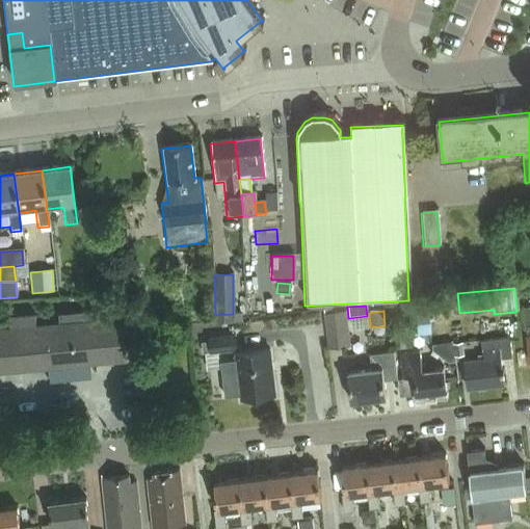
[(8,331),(0,332),(0,375),(49,370),(50,370),(51,375),(85,371),(86,367),(88,366),(125,363),(121,319),(93,322),(91,312),(58,316),(59,325),(35,328),(34,317),(7,320),(8,331)]
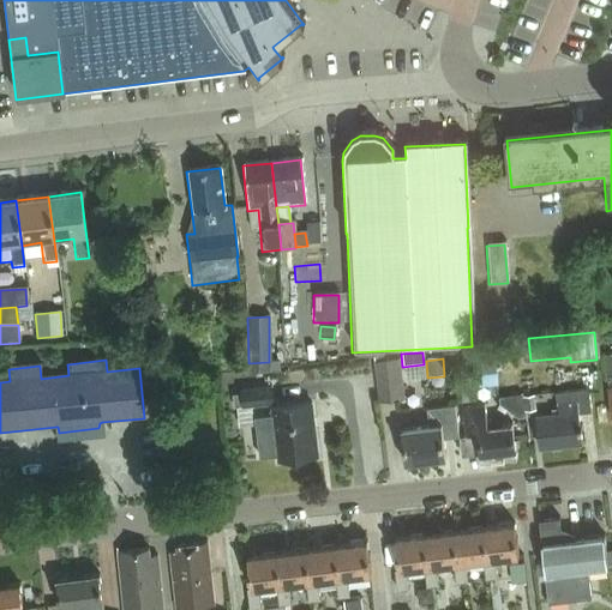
[(397,361),(373,364),(378,399),(402,397),(397,361)]
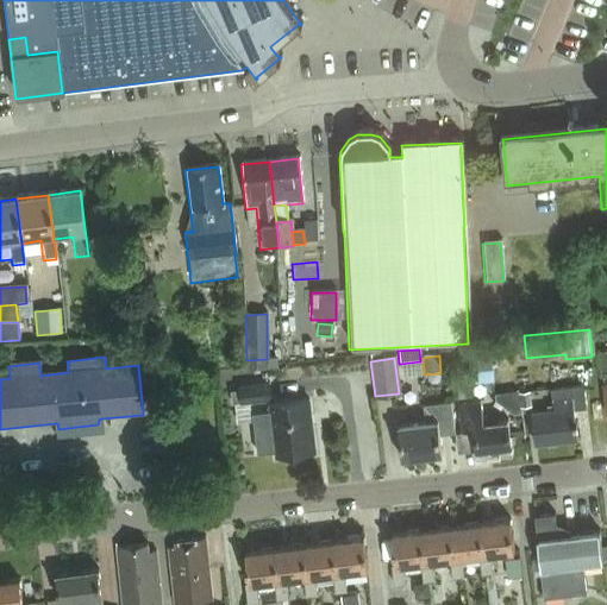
[(488,359),(461,361),(463,385),(490,383),(488,359)]
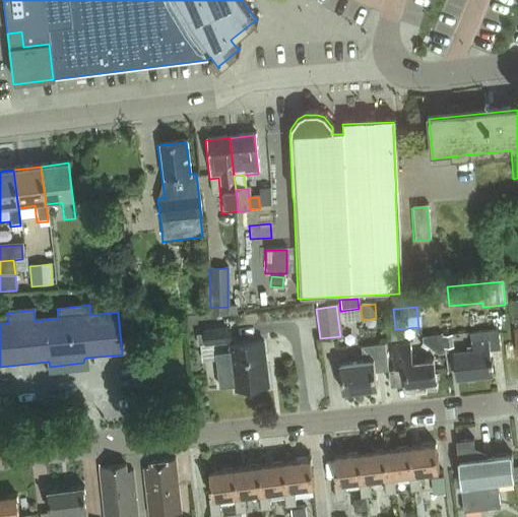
[(202,334),(196,335),(197,346),(230,343),(229,330),(202,332),(202,334)]
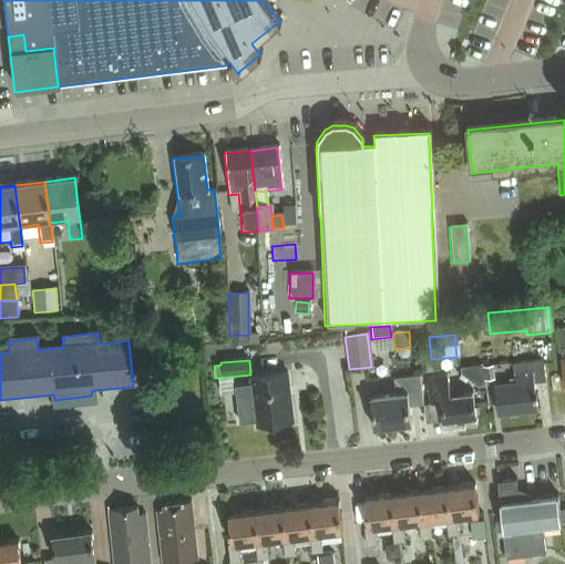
[(536,412),(533,385),(544,383),(543,368),(538,362),(511,366),(513,380),(507,381),(507,387),(492,388),(495,417),(536,412)]
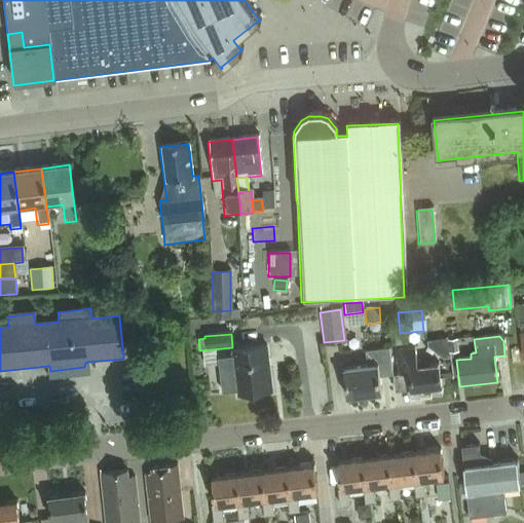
[(447,356),(447,353),(445,339),(428,341),(428,346),(442,357),(447,356)]
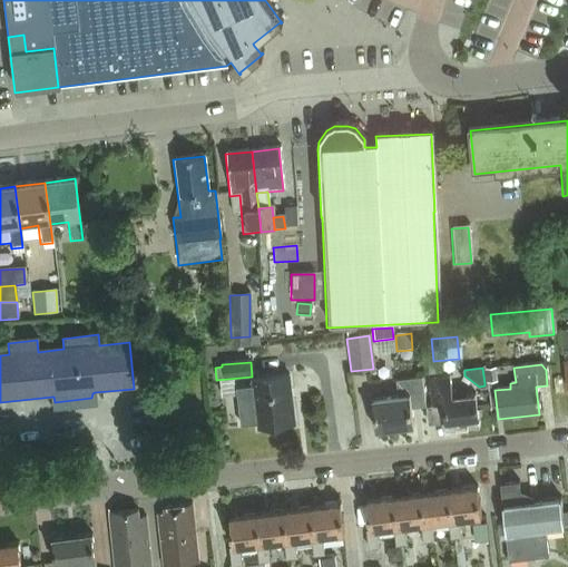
[(492,369),(483,370),(486,383),(495,382),(492,369)]
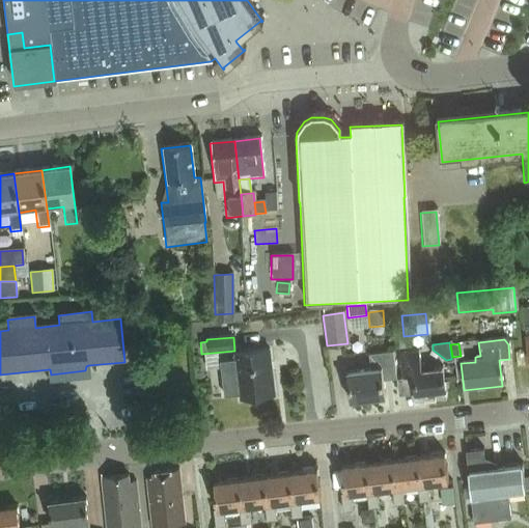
[(234,360),(219,362),(220,378),(223,398),(239,396),(240,401),(273,397),(267,351),(233,355),(234,360)]
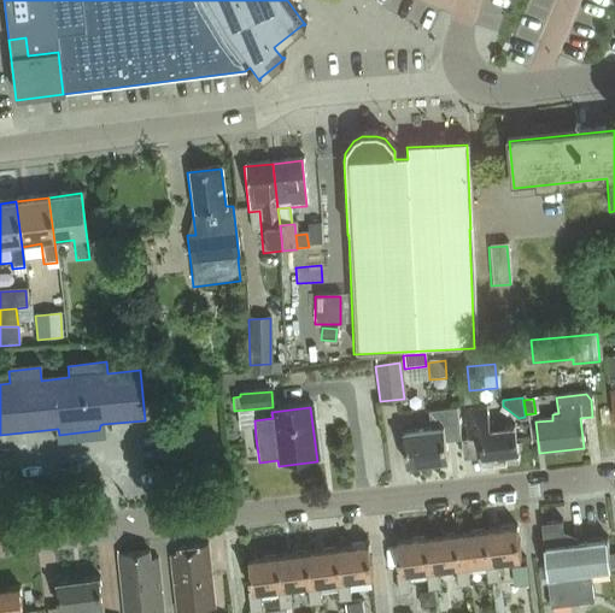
[(486,410),(457,413),(460,440),(466,440),(466,442),(480,441),(481,459),(515,455),(511,429),(488,432),(486,410)]
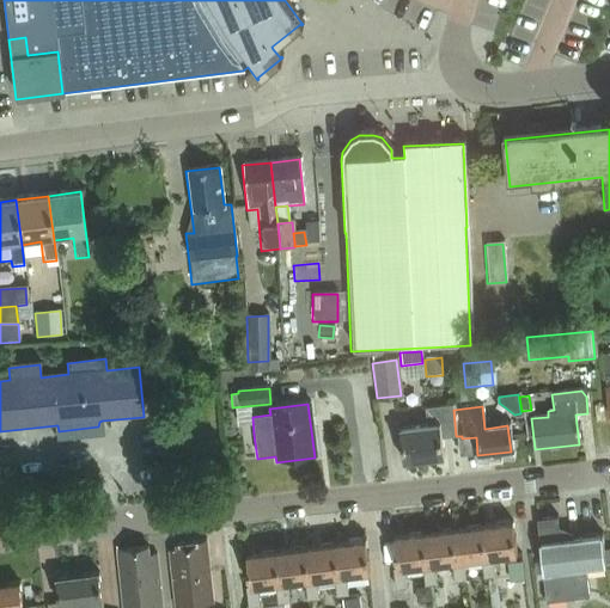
[(425,427),(397,430),(402,465),(443,461),(440,441),(455,438),(455,436),(456,436),(453,410),(452,410),(452,407),(424,411),(425,427)]
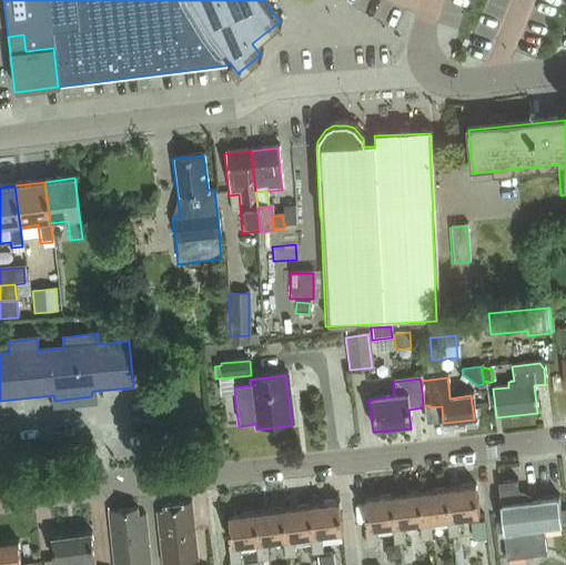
[(518,503),(515,482),(497,484),(499,505),(503,534),(502,534),(505,562),(546,557),(544,541),(532,543),(529,531),(561,527),(557,498),(518,503)]
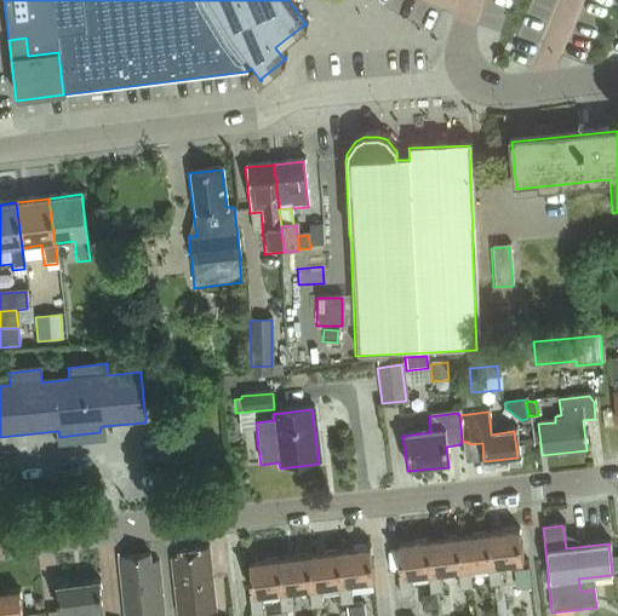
[(491,568),(486,568),(488,588),(501,587),(498,566),(522,564),(518,531),(487,535),(491,568)]
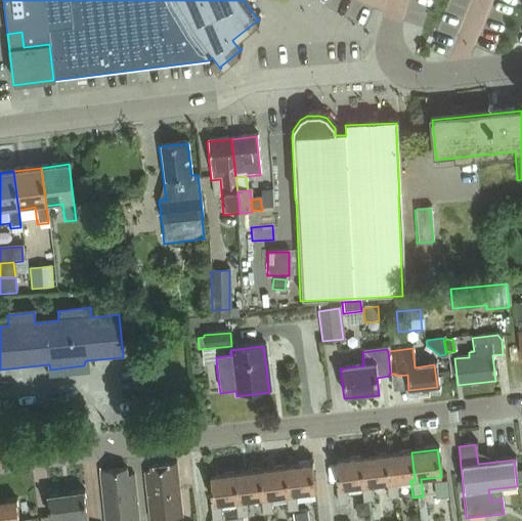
[(389,483),(386,483),(388,501),(398,500),(396,482),(410,480),(415,480),(411,452),(386,456),(389,483)]
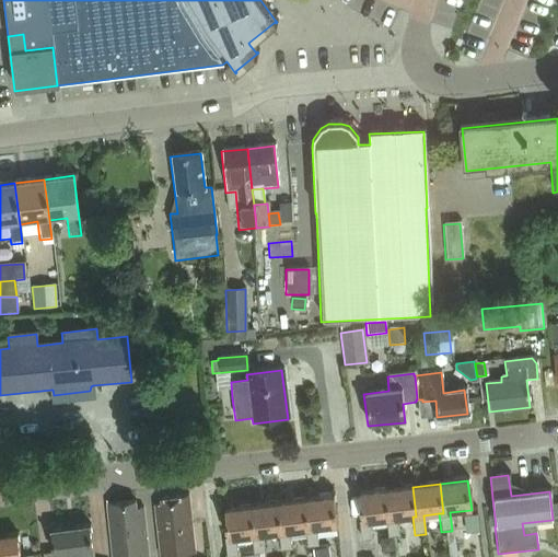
[(390,520),(385,520),(387,538),(398,537),(396,519),(413,517),(416,517),(413,487),(385,490),(390,520)]
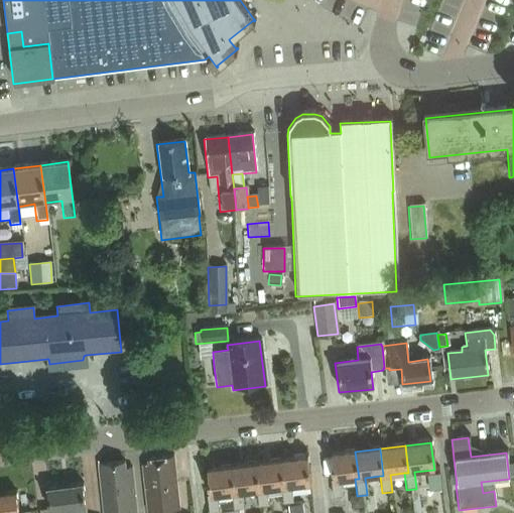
[(334,481),(330,482),(332,499),(342,498),(340,481),(355,479),(359,479),(355,452),(331,455),(334,481)]
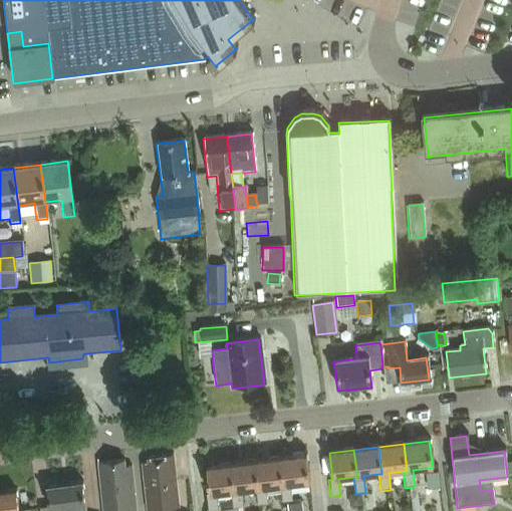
[(140,465),(146,510),(171,510),(179,509),(172,456),(146,459),(147,465),(140,465)]
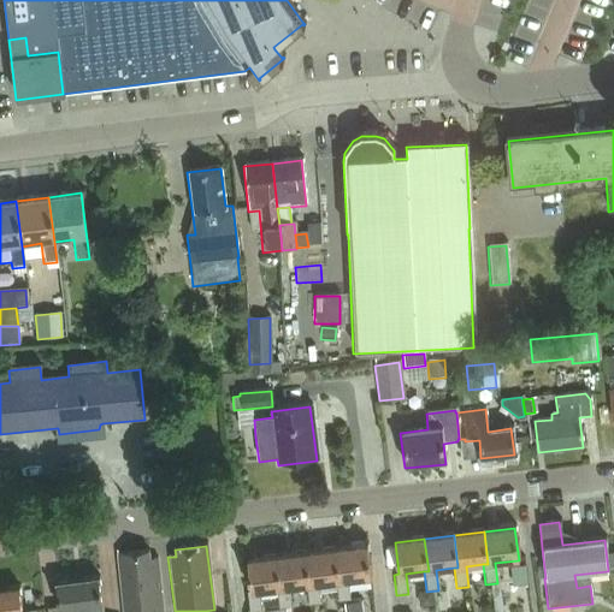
[(338,582),(335,582),(337,602),(349,601),(347,581),(370,578),(366,546),(335,551),(338,582)]
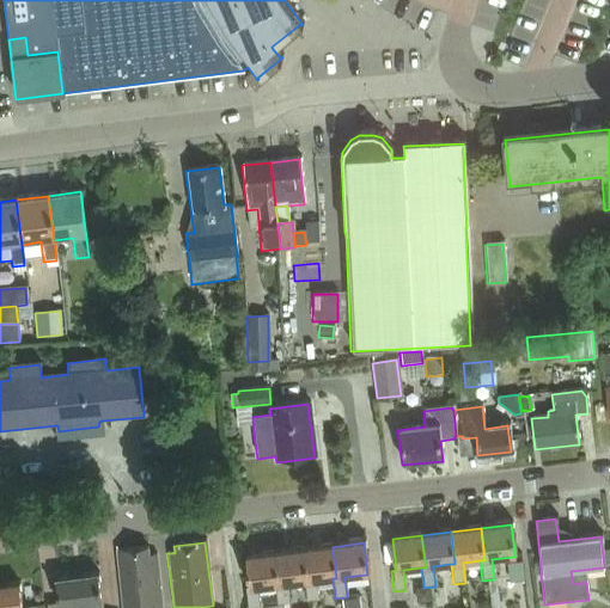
[(309,582),(304,582),(306,602),(317,601),(315,581),(333,578),(336,578),(333,547),(304,551),(309,582)]
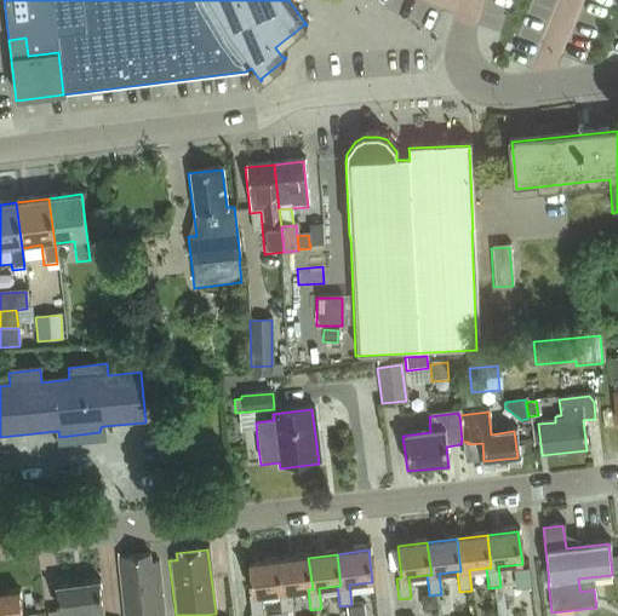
[(161,615),(156,564),(148,565),(148,558),(116,560),(122,615),(161,615)]
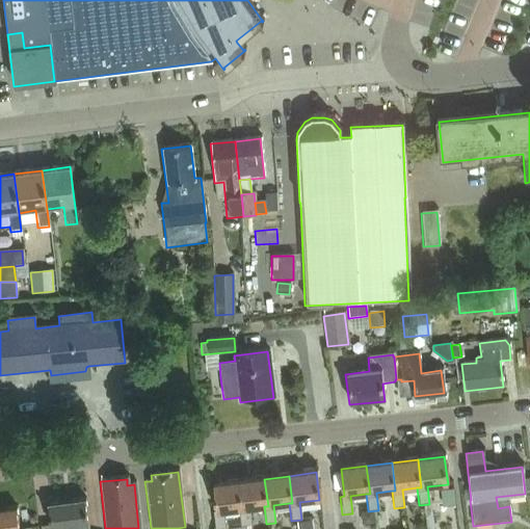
[(238,510),(240,528),(250,526),(248,508),(264,506),(268,506),(264,479),(238,482),(241,509),(238,510)]
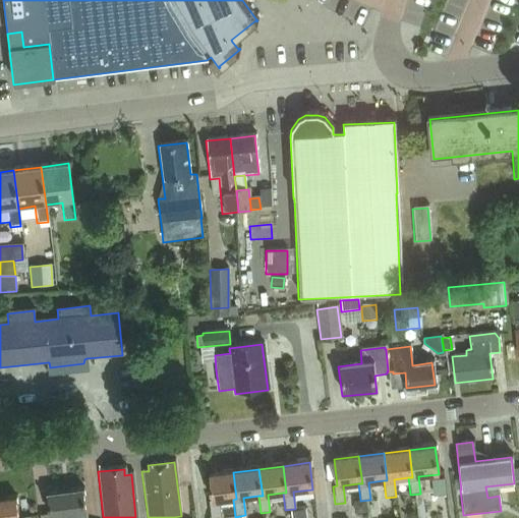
[(212,501),(208,502),(210,517),(220,517),(218,501),(233,500),(236,499),(233,472),(208,475),(212,501)]
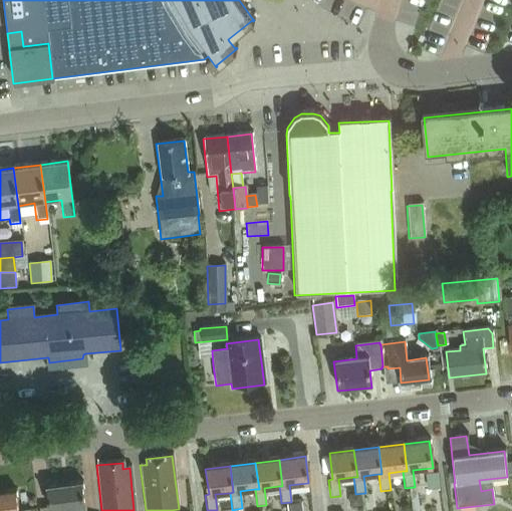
[(429,488),(439,487),(437,471),(427,473),(429,488)]
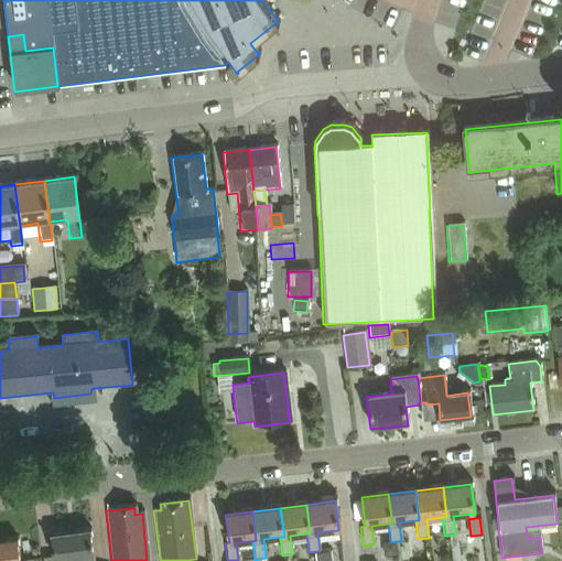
[(93,560),(93,557),(89,531),(50,536),(53,558),(42,560),(93,560)]
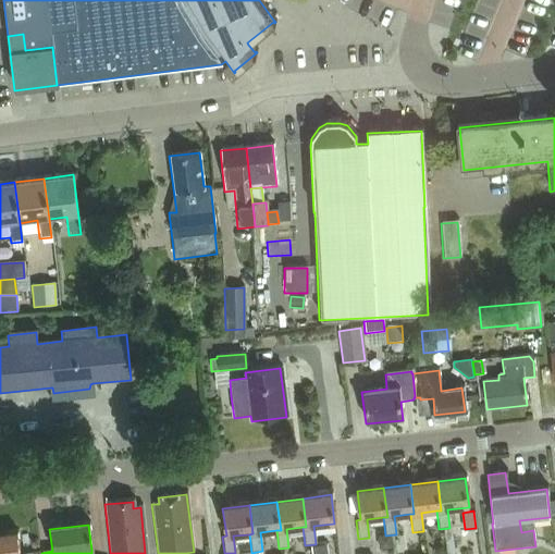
[(19,553),(16,533),(0,534),(0,553),(19,553)]
